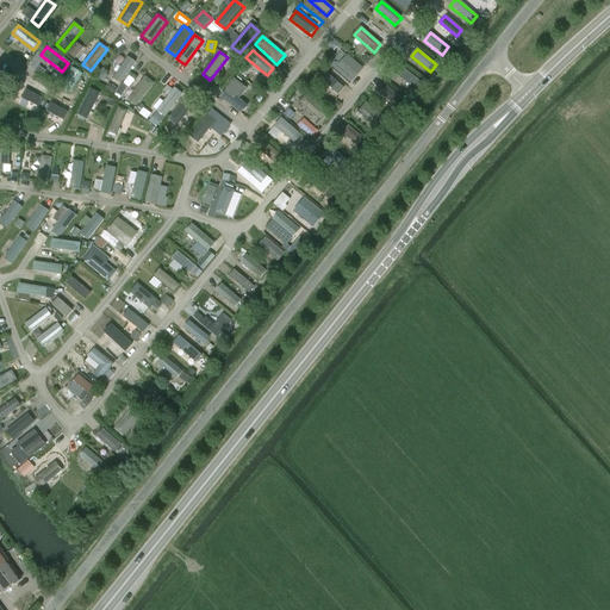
[(342,53),(336,60),(354,75),(360,68),(342,53)]
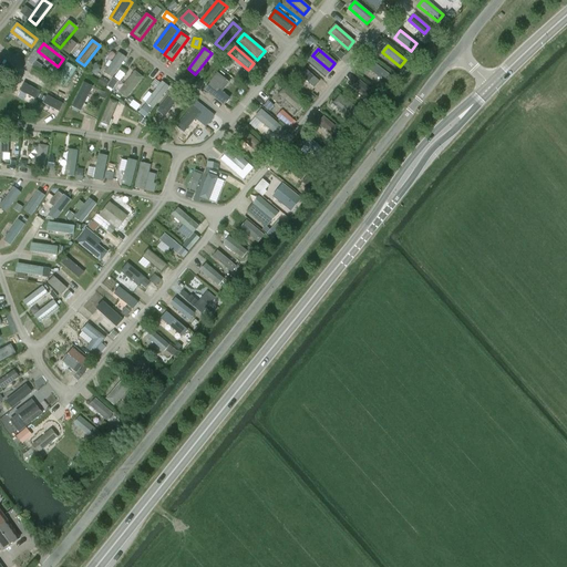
[(105,73),(113,78),(126,59),(119,53),(105,73)]
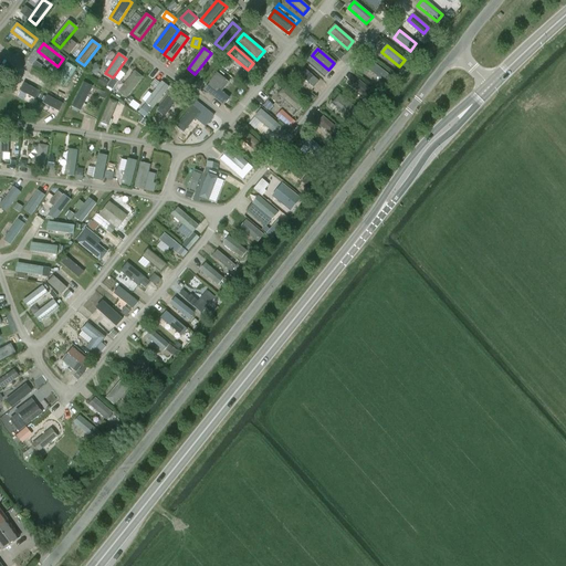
[(18,67),(14,73),(24,79),(33,65),(13,54),(9,62),(18,67)]
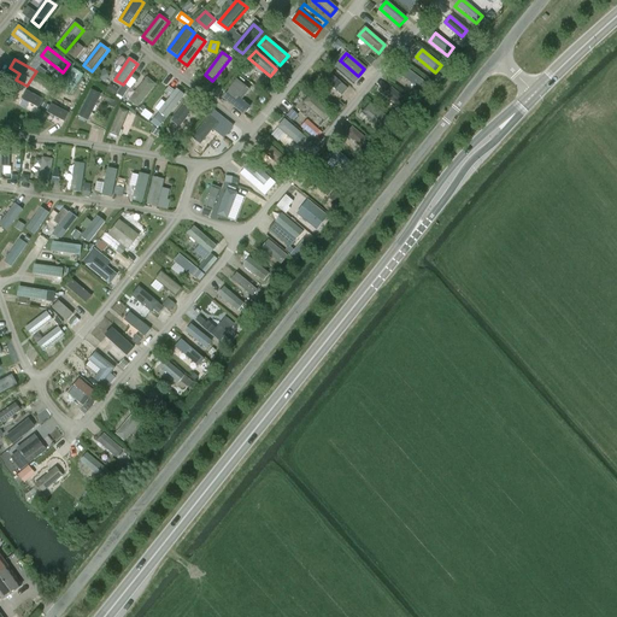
[(62,83),(72,92),(84,75),(75,68),(62,83)]
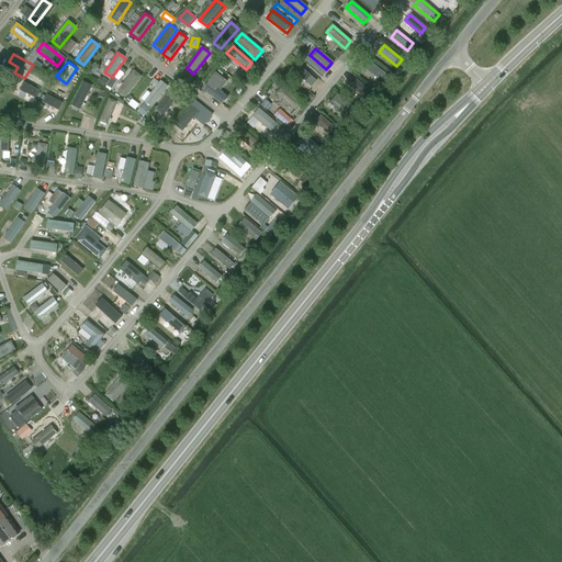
[(384,85),(391,77),(371,62),(364,70),(384,85)]
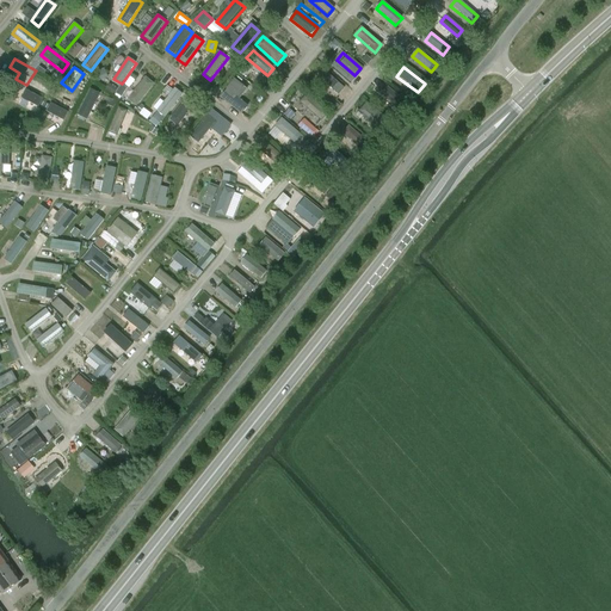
[(323,71),(318,76),(339,96),(345,88),(323,71)]
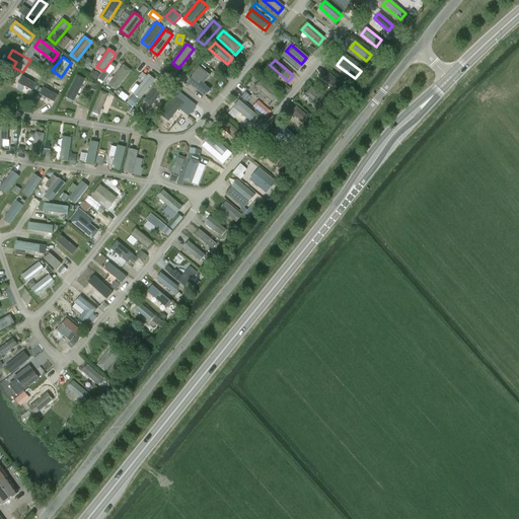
[(109,84),(116,90),(131,71),(124,66),(109,84)]
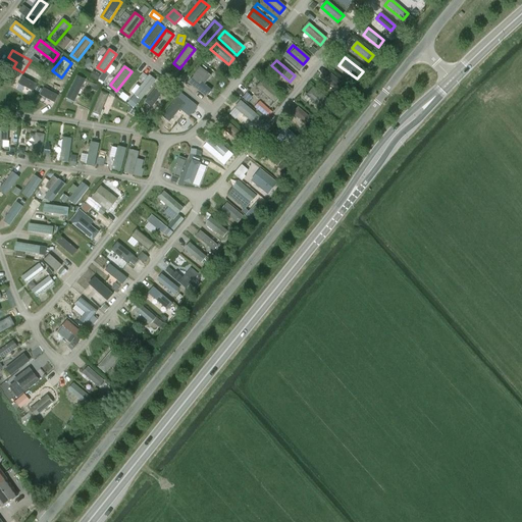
[(103,71),(100,80),(106,82),(109,74),(103,71)]
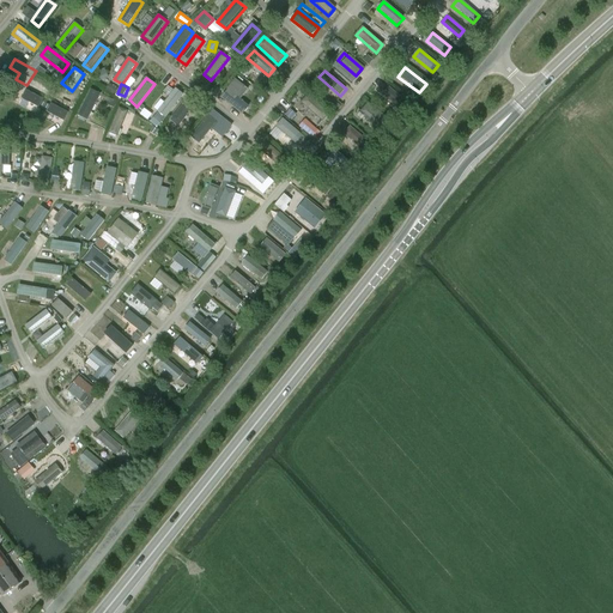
[(389,89),(383,96),(401,109),(407,101),(389,89)]
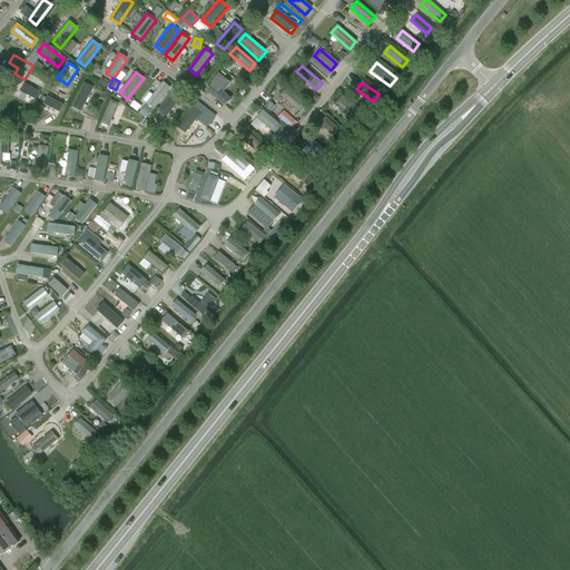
[(20,91),(36,100),(40,92),(25,84),(20,91)]
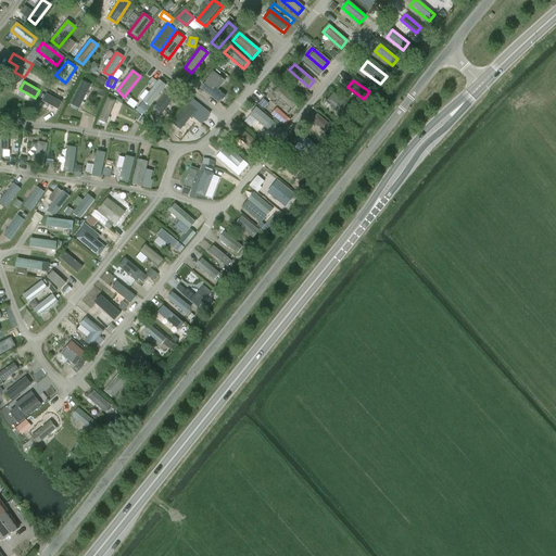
[(91,86),(83,81),(71,105),(79,110),(91,86)]
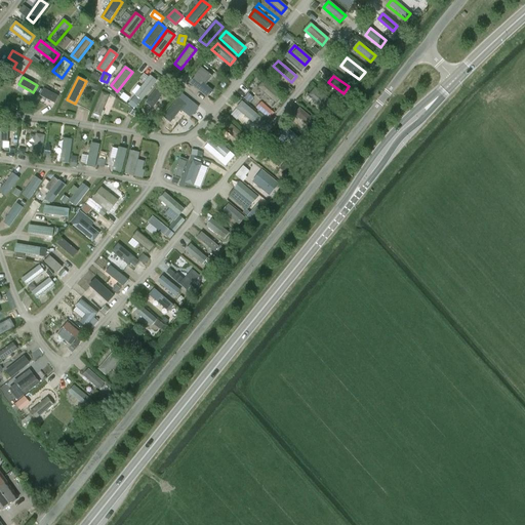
[(207,99),(212,92),(195,78),(189,85),(207,99)]
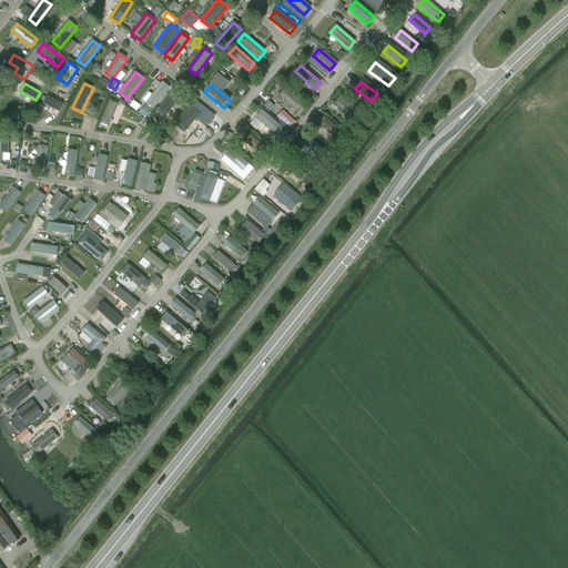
[(144,104),(151,111),(166,91),(160,85),(144,104)]
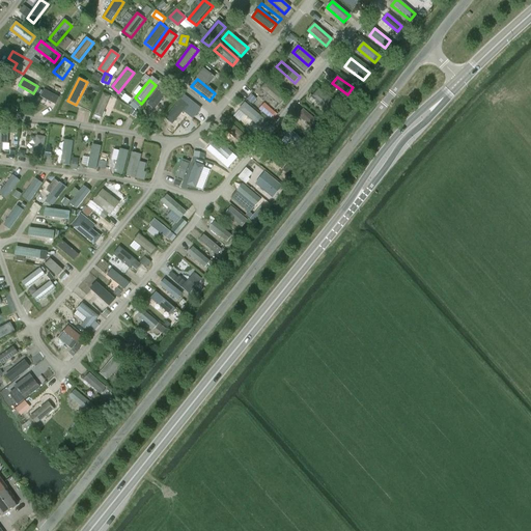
[(267,82),(260,89),(279,106),(285,99),(267,82)]
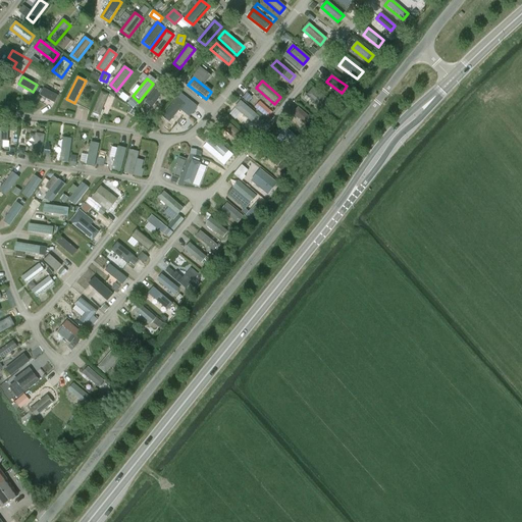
[(145,102),(152,107),(167,89),(161,84),(145,102)]
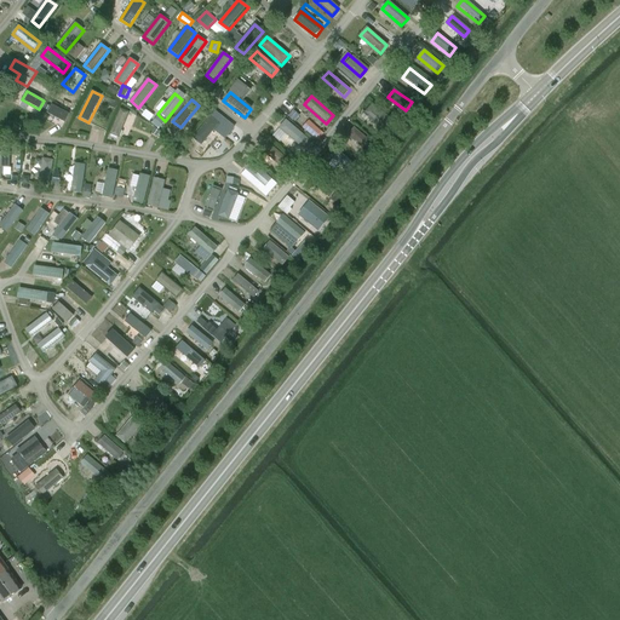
[(47,114),(64,122),(69,114),(52,105),(47,114)]
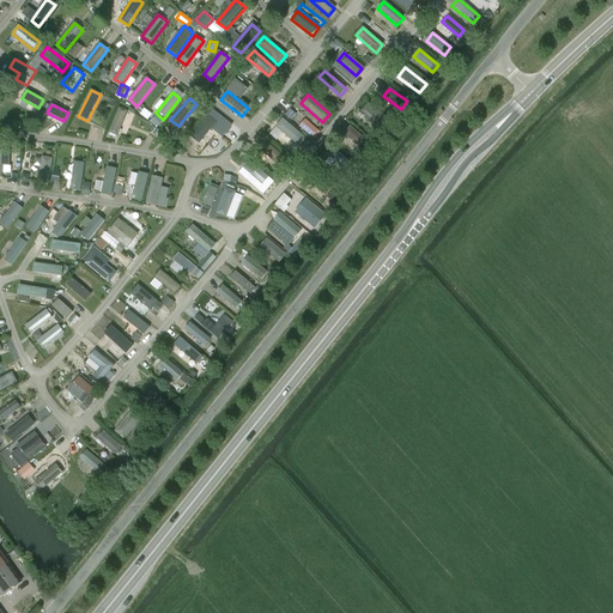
[(360,111),(360,113),(364,115),(365,115),(382,128),(388,121),(368,104),(365,108),(364,108),(360,111)]
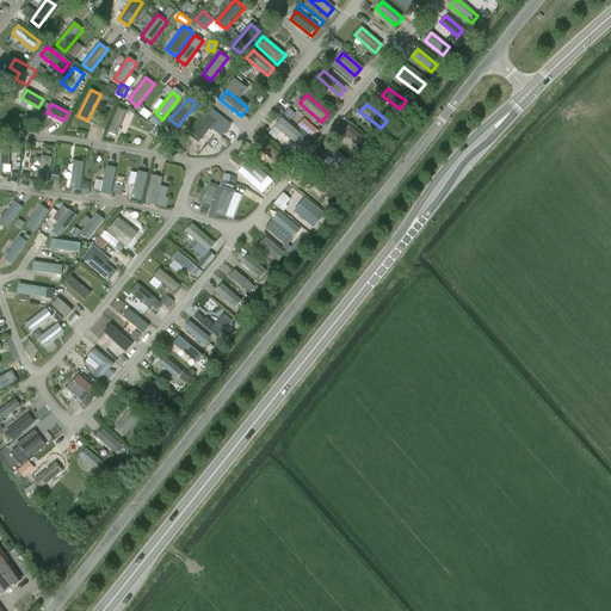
[(128,111),(118,107),(109,133),(118,136),(128,111)]
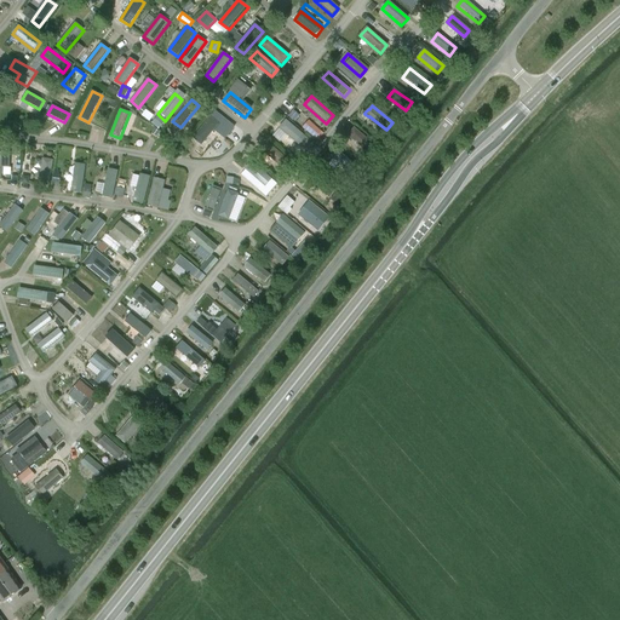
[(194,138),(201,145),(218,124),(211,118),(194,138)]
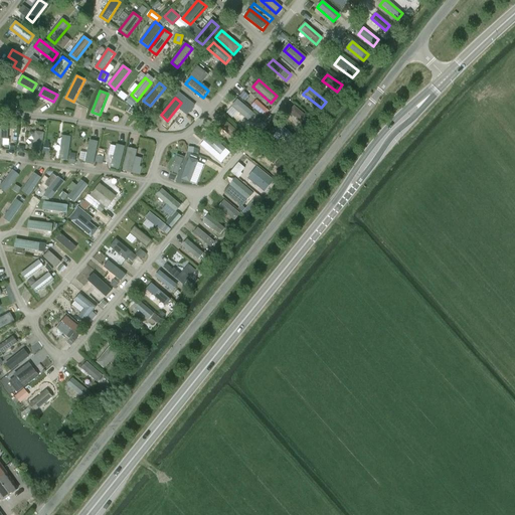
[(256,99),(251,106),(263,115),(269,109),(256,99)]
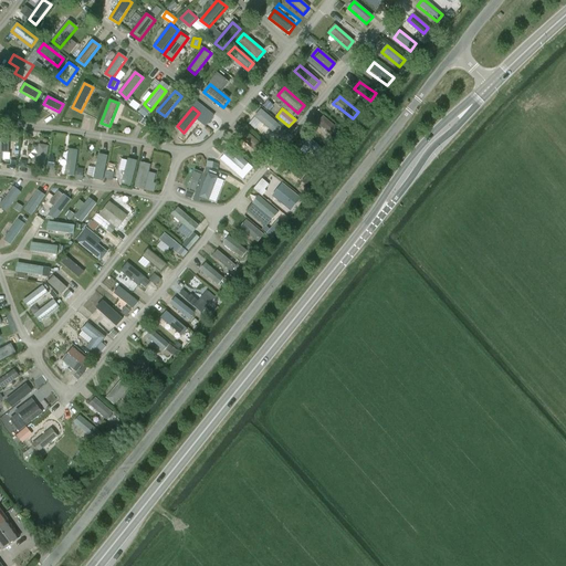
[(261,111),(255,117),(278,136),(283,129),(261,111)]
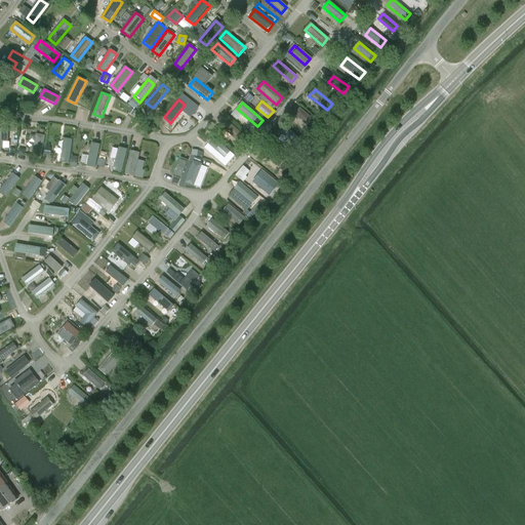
[(299,108),(293,115),(312,130),(318,123),(299,108)]
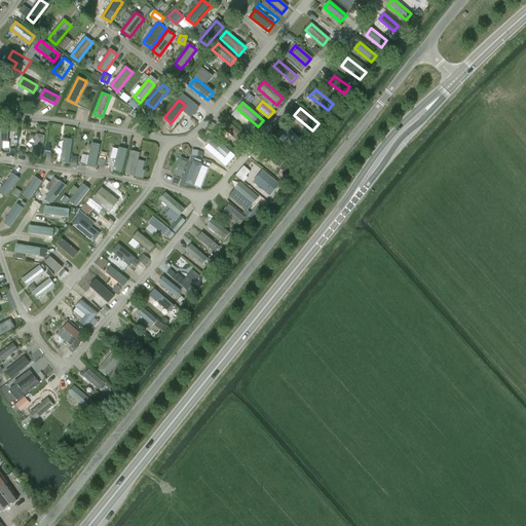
[(227,121),(221,128),(238,143),(245,136),(227,121)]
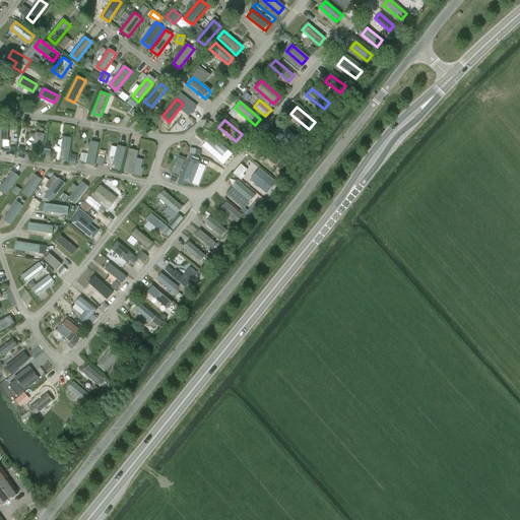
[(284,127),(279,133),(294,145),(299,139),(284,127)]
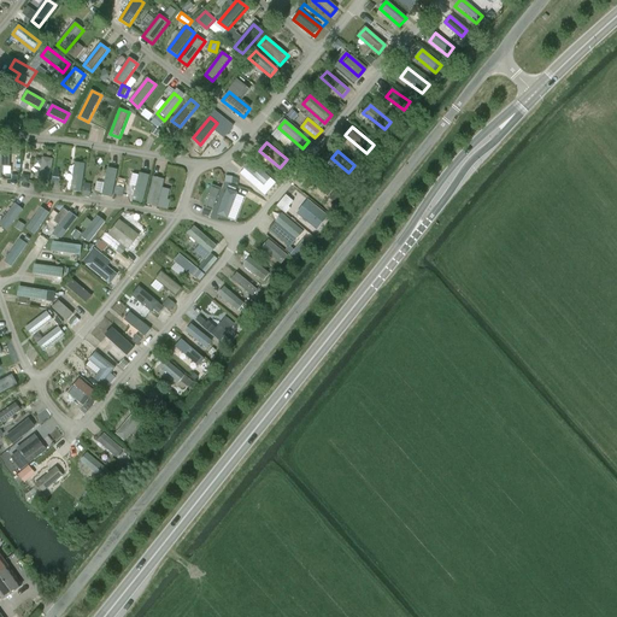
[(53,159),(41,158),(37,187),(48,188),(53,159)]
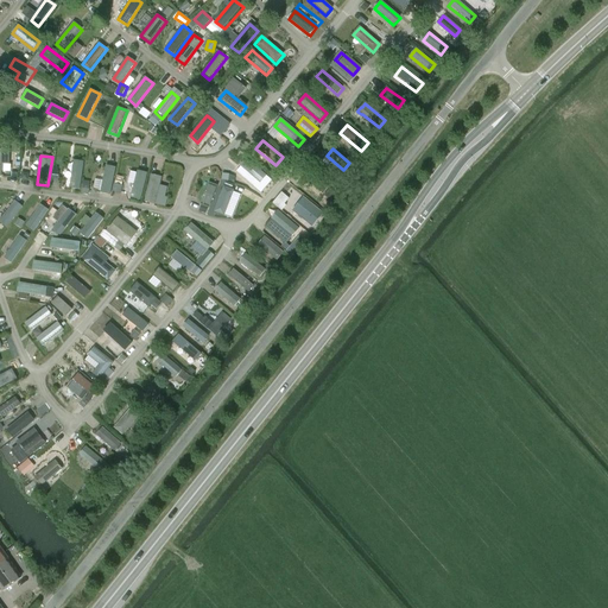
[(246,159),(240,166),(260,184),(266,177),(246,159)]
